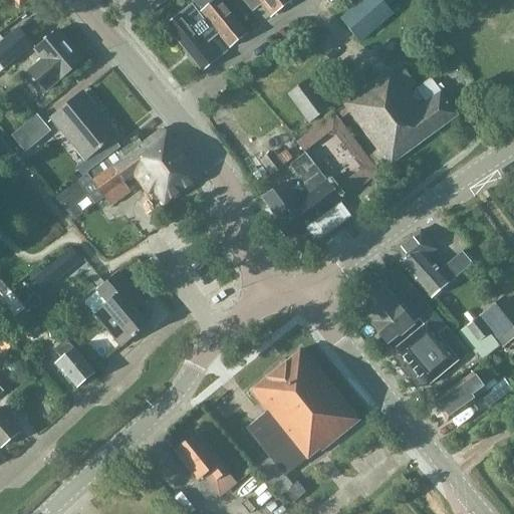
[(247,35),(218,0),(191,0),(193,3),(165,27),(202,72),(228,51),(216,37),(218,35),(230,50),(247,35)]
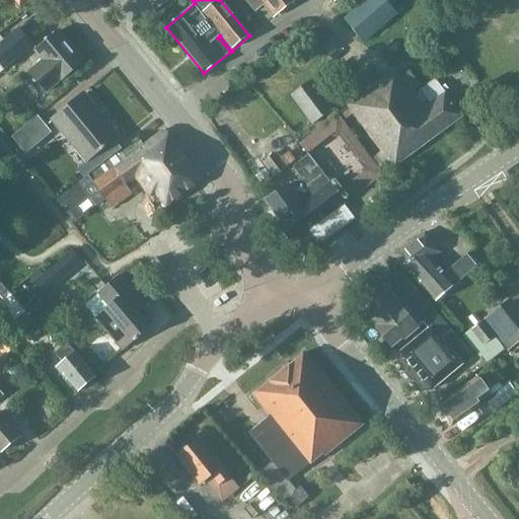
[(245,0),(255,11),(264,5),(273,16),(294,0),(245,0)]
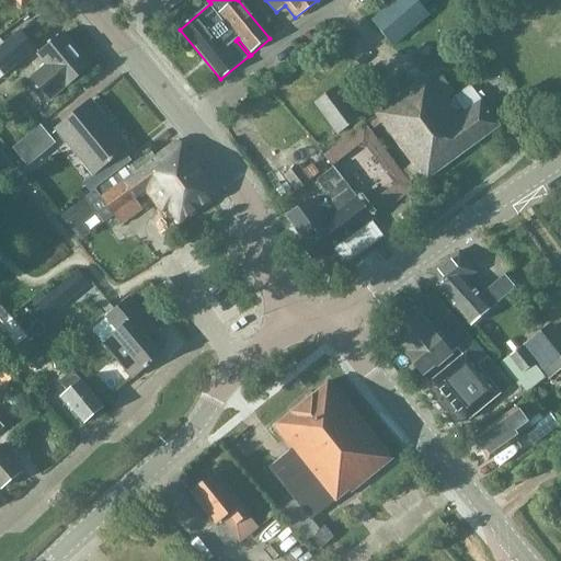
[(418,0),(416,0),(396,0),(371,21),(392,46),(430,15),(423,8),(432,0),(418,0)]
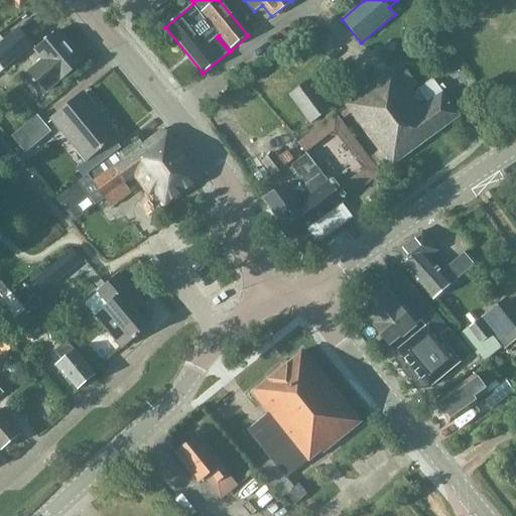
[(0,73),(3,71),(33,46),(19,28),(0,44),(0,73)]
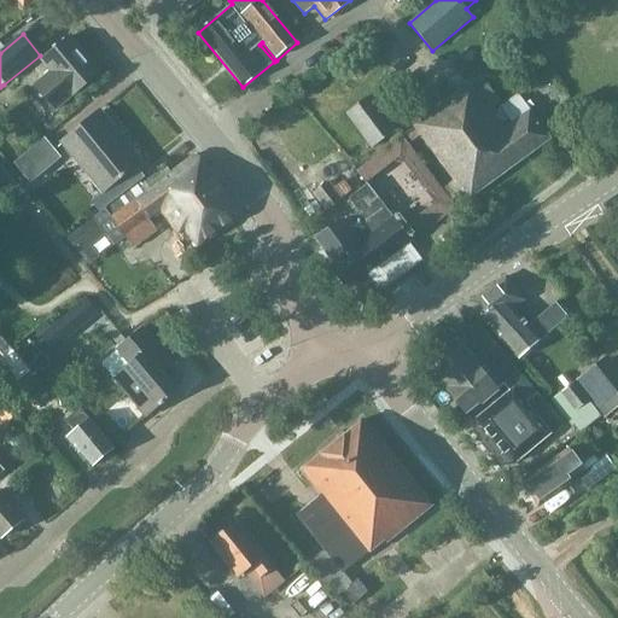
[(54,112),(70,98),(100,74),(70,38),(41,62),(48,71),(33,85),(54,112)]
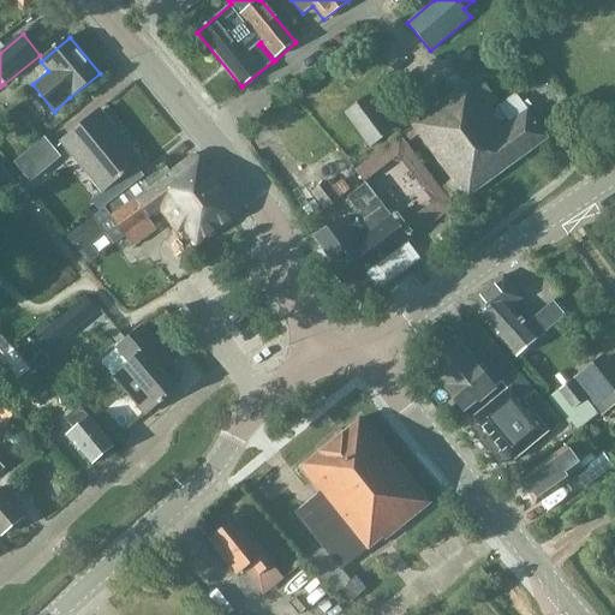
[(490,113),(488,109),(497,103),(485,84),(475,91),(470,85),(455,96),(453,93),(411,124),(412,126),(404,132),(411,142),(419,135),(453,180),(442,189),(451,201),(461,191),(466,198),(548,139),(515,94),(500,107),(490,113)]
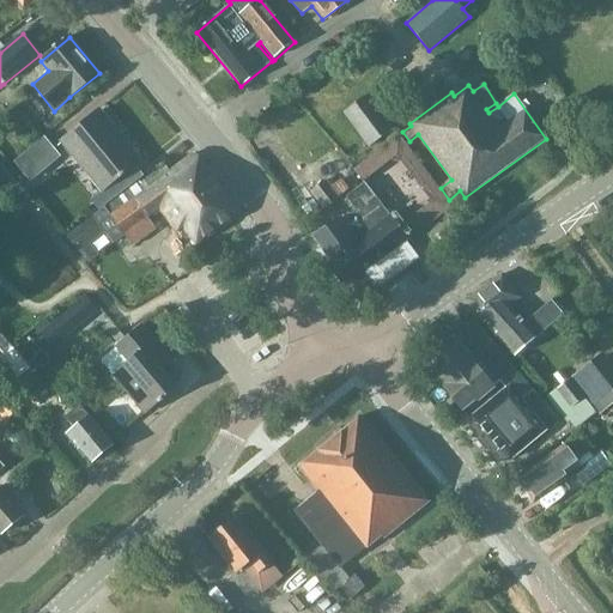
[(370,149),(392,133),(368,97),(344,113),(370,149)]
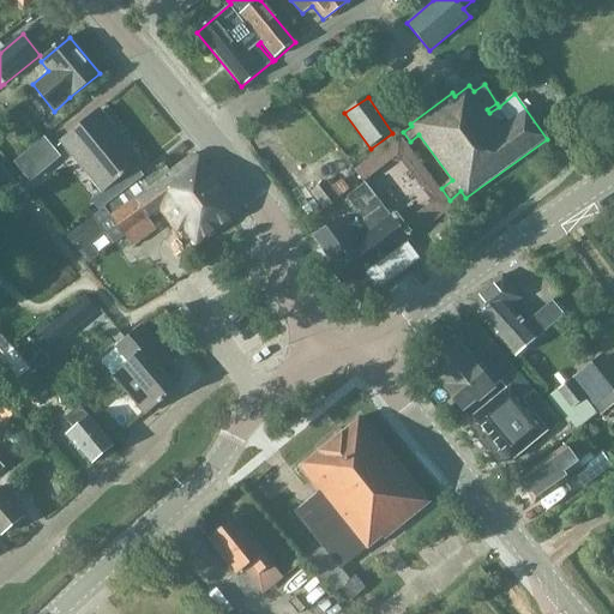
[(97,113),(60,144),(101,193),(92,200),(101,211),(104,208),(139,181),(144,178),(134,166),(138,163),(97,113)]
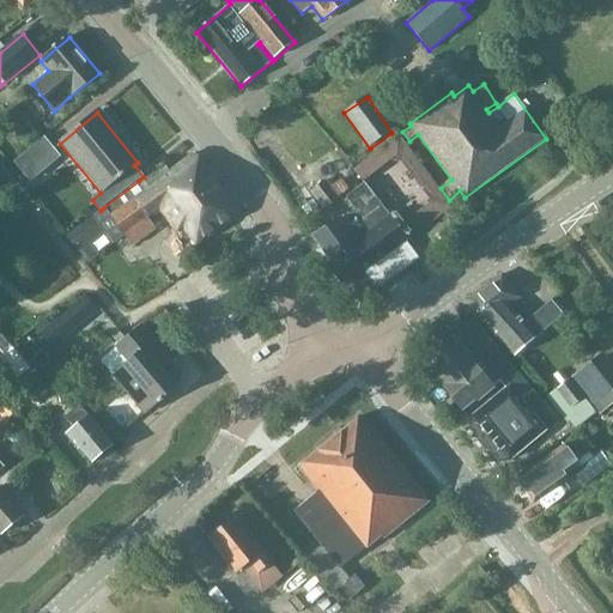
[(31,182),(61,157),(44,138),(14,163),(31,182)]
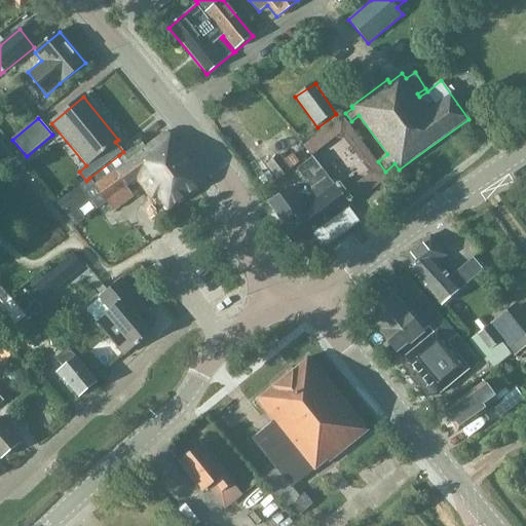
[(59,202),(58,202),(76,227),(76,226),(84,220),(74,208),(87,196),(97,210),(107,203),(108,203),(114,212),(135,197),(127,189),(129,188),(128,188),(137,182),(151,201),(154,194),(166,213),(197,191),(199,190),(208,184),(180,146),(178,148),(166,134),(142,151),(142,152),(125,163),(119,155),(89,178),(86,181),(79,186),(74,190),(59,202)]
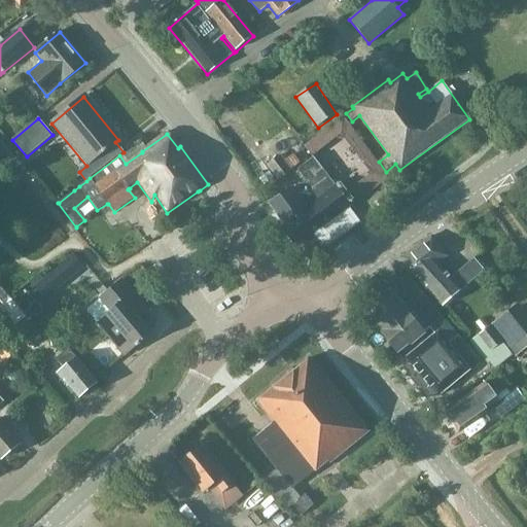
[(267,166),(279,181),(301,164),(293,153),(284,162),(280,155),(267,166)]
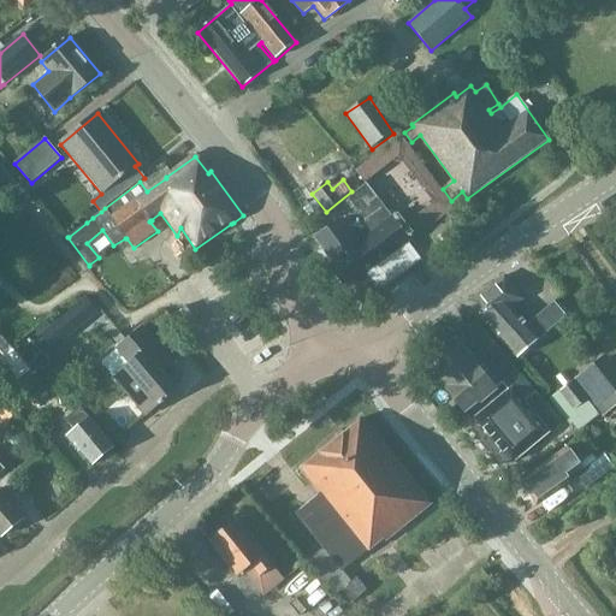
[(336,224),(315,240),(333,264),(330,266),(345,288),(348,286),(361,306),(422,260),(409,243),(394,223),(365,185),(348,199),(357,212),(353,215),(343,221),(341,217),(335,221),(335,223),(336,224)]
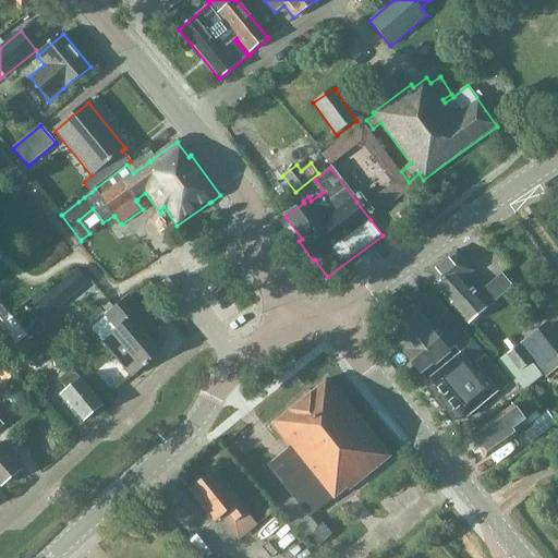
[(471,275),(473,273),(458,251),(424,274),(441,295),(466,325),(488,308),(513,287),(501,274),(484,289),(477,294),(465,279),(471,275)]
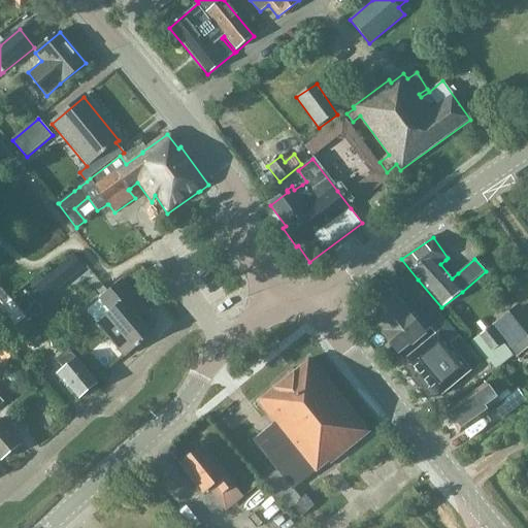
[(73,256),(60,267),(70,278),(84,268),(73,256)]
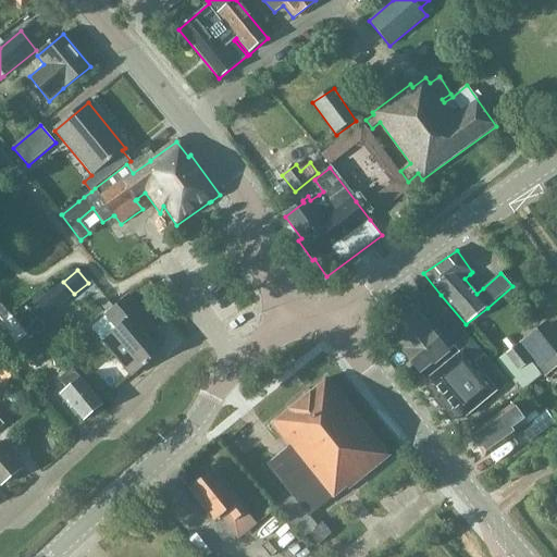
[(147,305),(160,294),(150,283),(138,294),(147,305)]
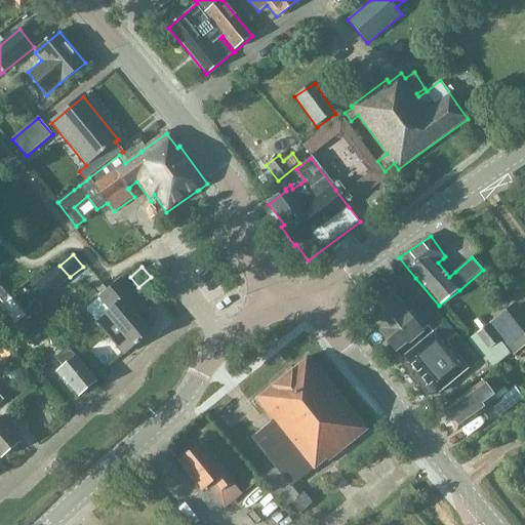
[(447,324),(425,296),(407,276),(366,311),(382,330),(380,332),(397,353),(408,344),(409,346),(425,332),(416,323),(423,318),(432,329),(435,326),(439,331),(447,324)]
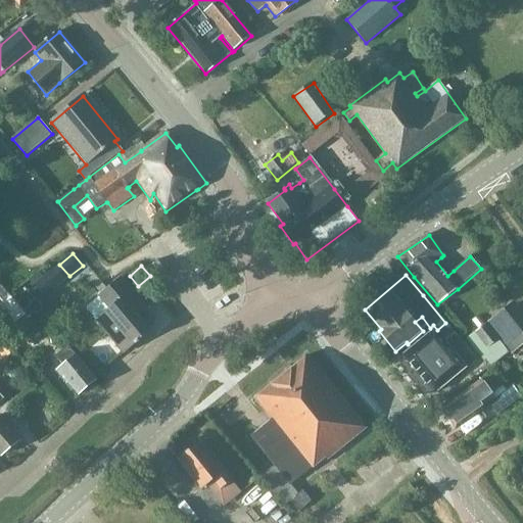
[(46,276),(34,285),(44,297),(55,288),(46,276)]
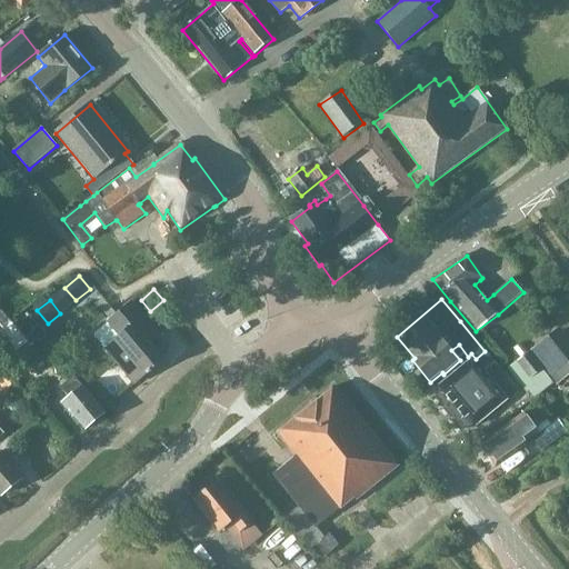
[(140,335),(151,326),(132,302),(92,337),(105,350),(105,349),(133,385),(162,361),(140,335)]
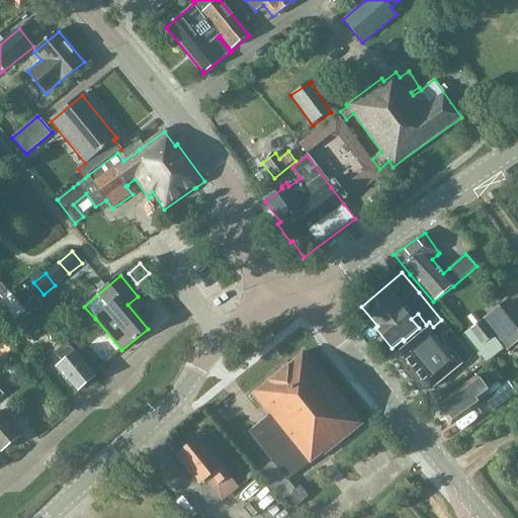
[(487,363),(517,339),(517,308),(511,299),(463,338),(478,354),(481,357),(487,363)]
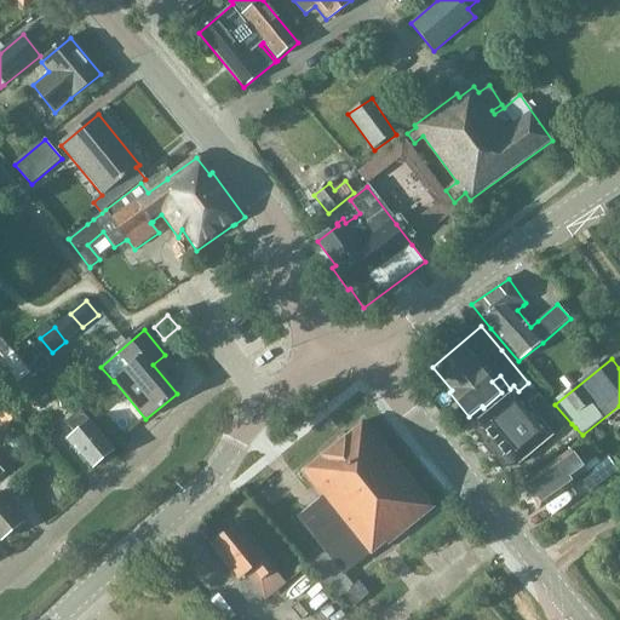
[(50,397),(30,375),(3,401),(15,414),(28,402),(35,409),(50,397)]
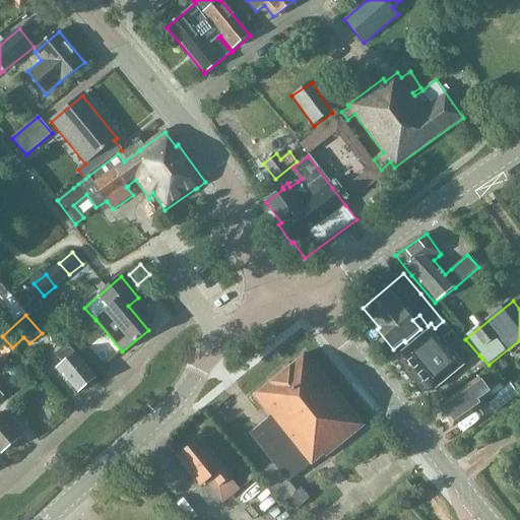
[(473,358),(461,342),(443,321),(435,328),(430,331),(400,354),(397,363),(423,393),(431,392),(465,365),(464,365),(473,358)]
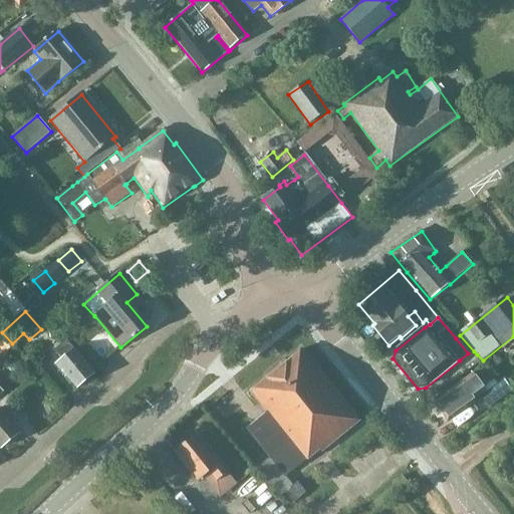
[(61,358),(55,363),(77,389),(93,373),(66,340),(54,350),(61,358)]
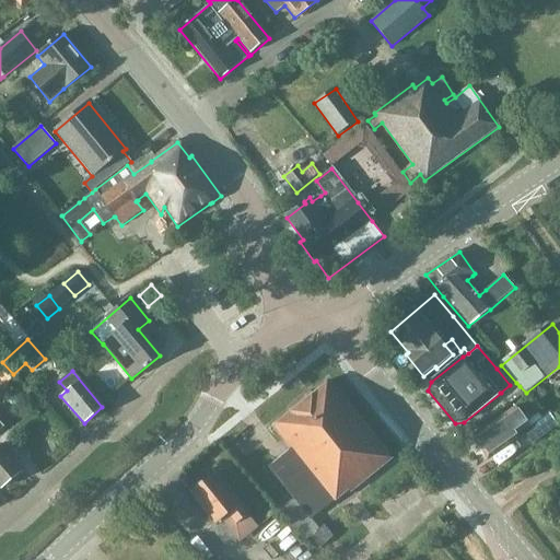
[(335,502),(391,459),(330,382),(273,427),(291,448),(269,467),(293,499),(279,511),(296,533),(298,532),(305,543),(312,537),(319,547),(334,536),(324,525),(319,528),(312,520),(334,502),(335,502)]
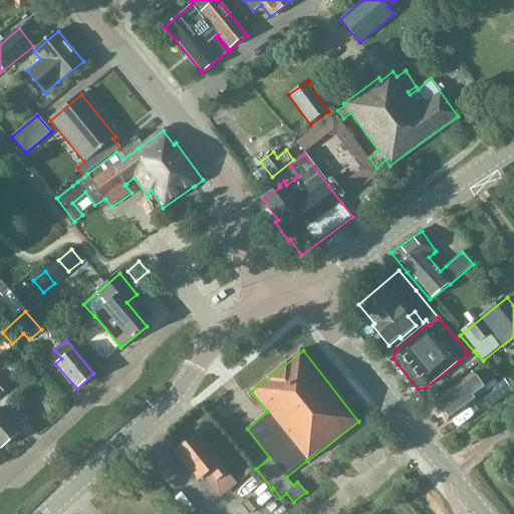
[(492,379),(483,387),(473,373),(435,402),(448,421),(478,399),(477,398),(480,396),(489,407),(512,391),(503,377),(495,383),(492,379)]
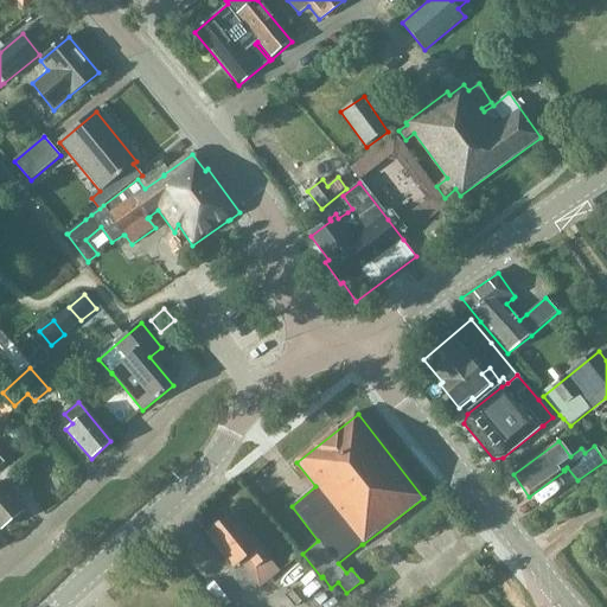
[(24,511),(0,483),(0,467),(5,464),(0,457),(0,528),(1,530),(24,511)]
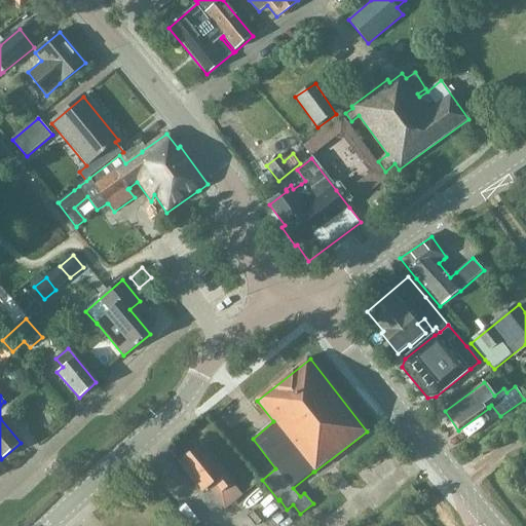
[(181,463),(202,493),(210,487),(225,506),(241,494),(202,445),(192,454),(188,452),(182,456),(183,461),(181,463)]
